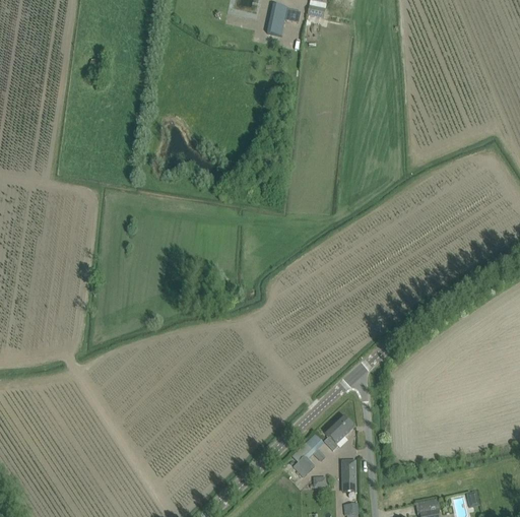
[(326,2),(326,0),(311,0),(309,4),(306,20),(311,21),(312,15),(323,17),(325,7),(326,2)]
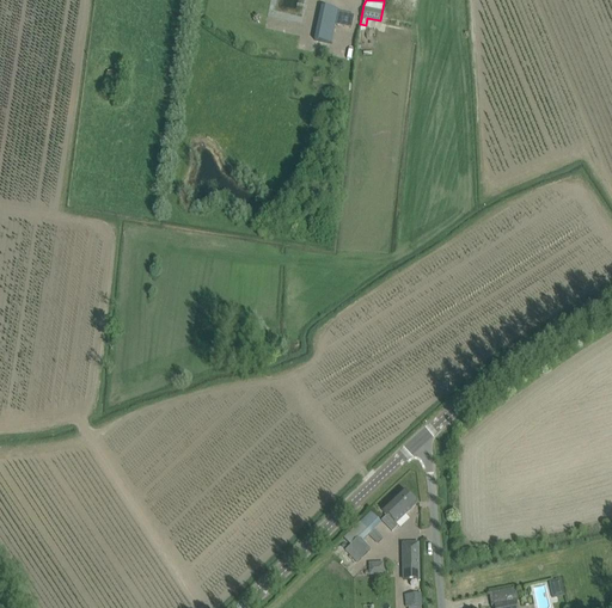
[(322,4),(314,37),(331,41),(338,7),(322,4)]
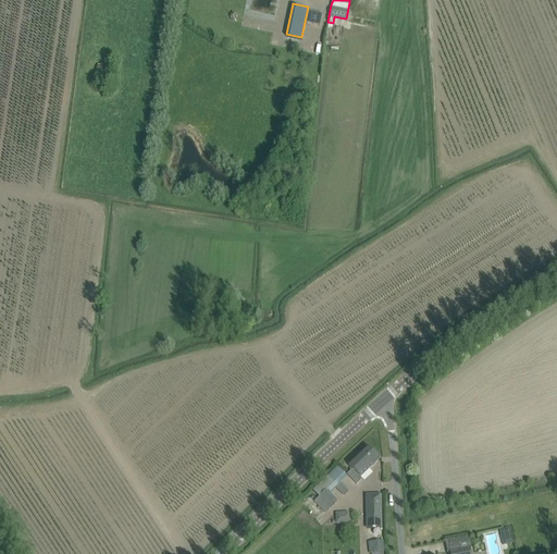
[(96,76),(108,77),(109,63),(97,62),(96,76)]
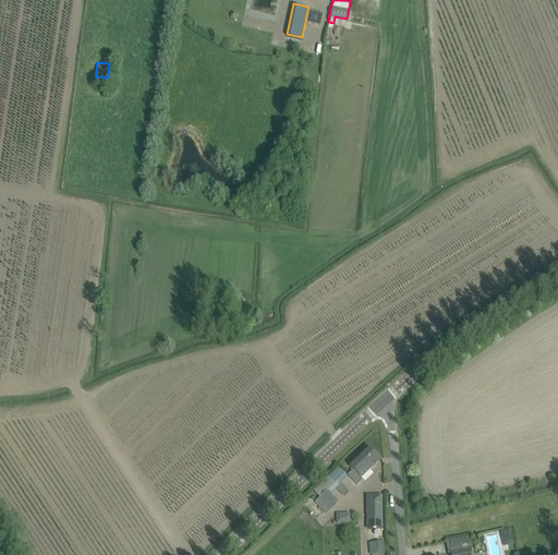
[(363,479),(361,475),(380,457),(368,445),(349,463),(353,468),(348,473),(358,483),(363,479)]
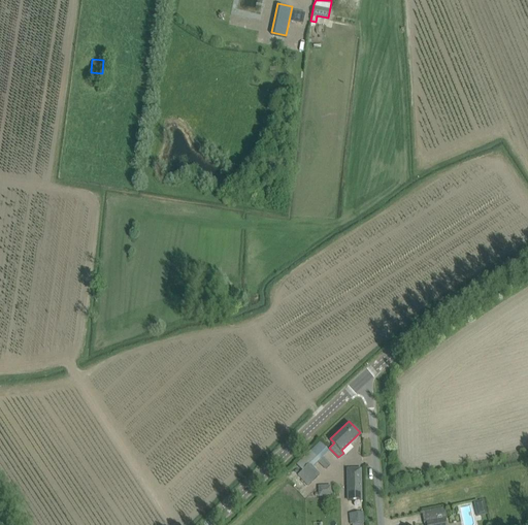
[(320,472),(311,464),(320,456),(316,451),(322,445),(319,441),(296,462),(302,468),(298,472),(308,483),(320,472)]
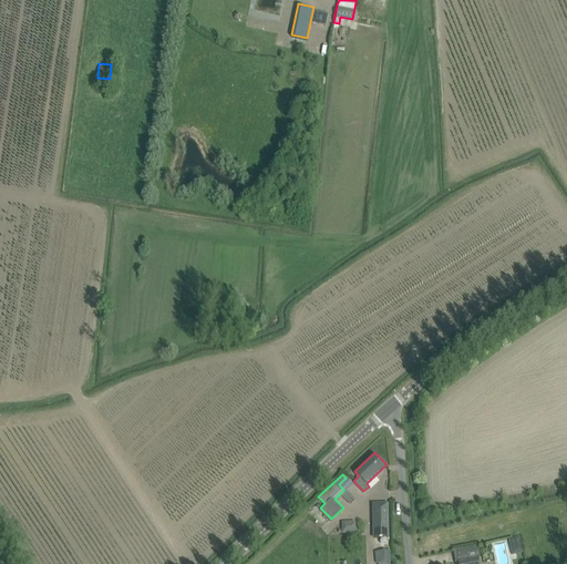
[(349,502),(356,496),(348,489),(342,494),(349,502)]
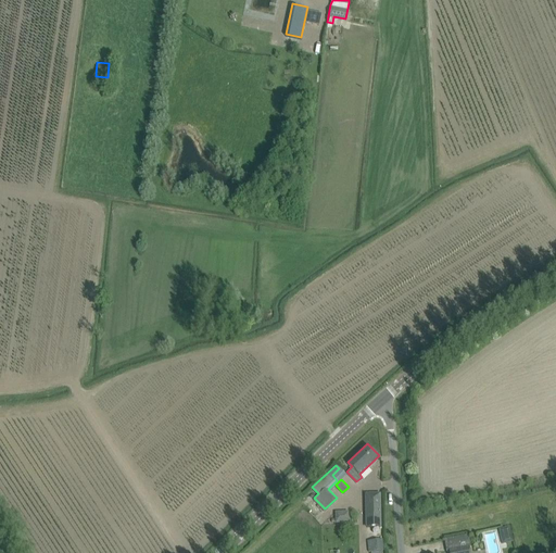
[(380,525),(380,492),(366,492),(367,525),(380,525)]
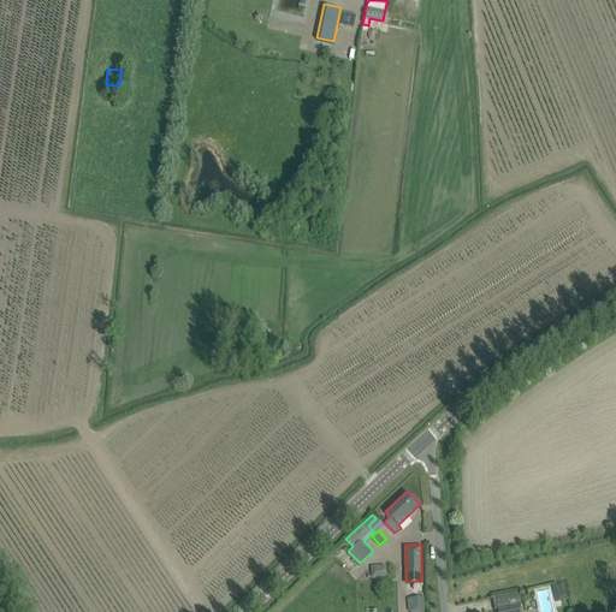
[(385,565),(373,566),(373,576),(385,576),(385,565)]
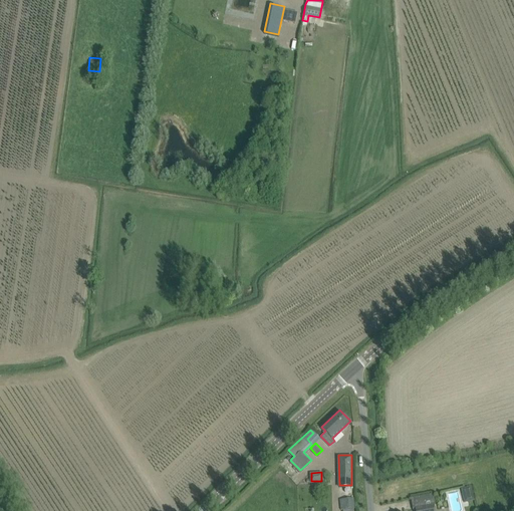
[(465,501),(475,498),(472,485),(461,487),(465,501)]
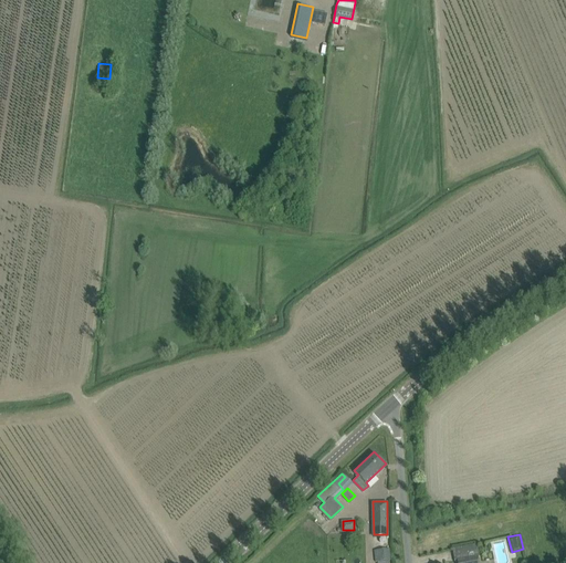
[(375,549),(375,560),(390,559),(389,548),(375,549)]
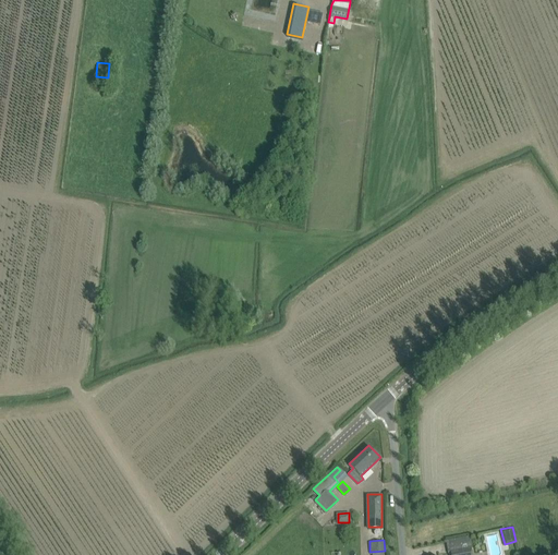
All buildings are outlined.
